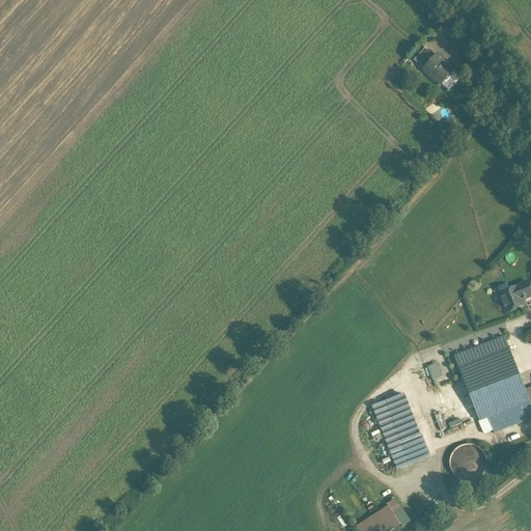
[(425,50),(415,61),(420,66),(430,55),(425,50)]
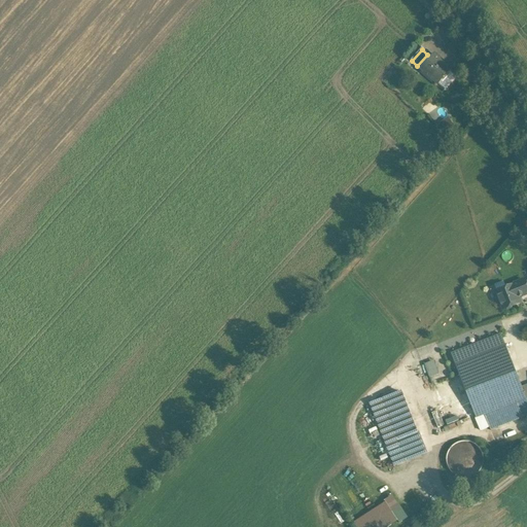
[(427,55),(417,66),(422,70),(432,59),(427,55)]
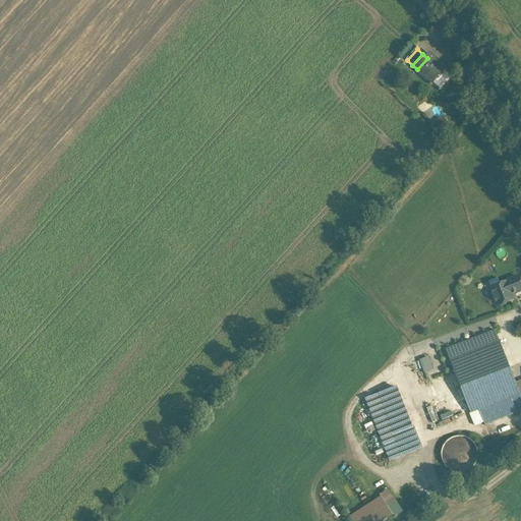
[(446,69),(429,55),(427,58),(417,69),(433,83),(446,69)]
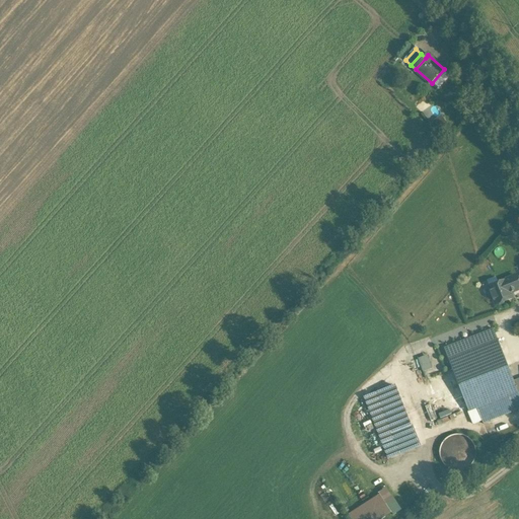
[(442,116),(434,120),(439,130),(448,126),(442,116)]
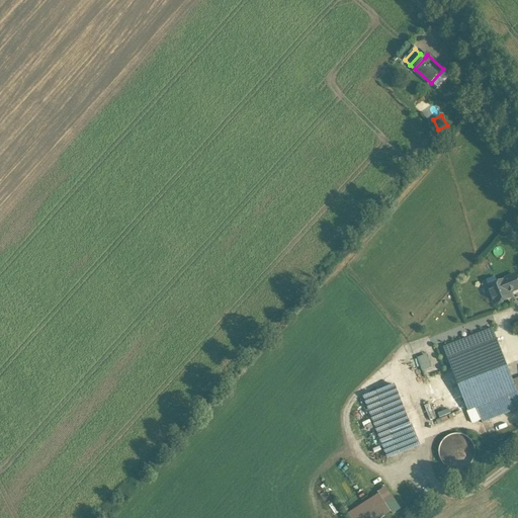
[(506,239),(517,241),(517,237),(517,233),(508,232),(506,239)]
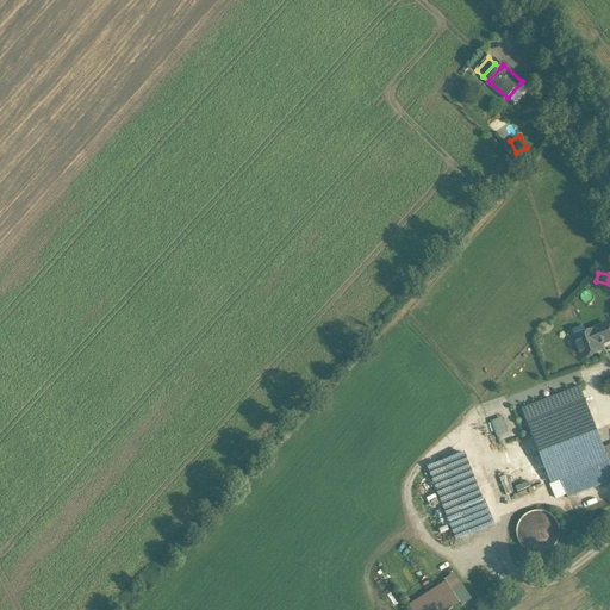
[(608,325),(576,338),(576,340),(576,342),(578,348),(579,349),(584,359),(585,358),(586,359),(591,358),(592,355),(602,352),(599,344),(609,340),(609,325),(609,327),(608,325)]
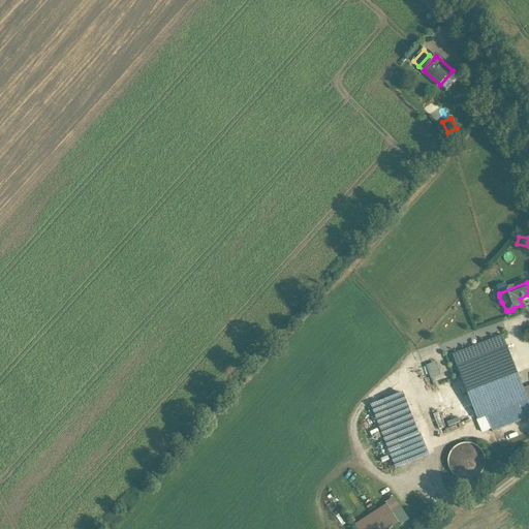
[(503,336),(453,355),(458,367),(496,351),(507,347),(503,336)]
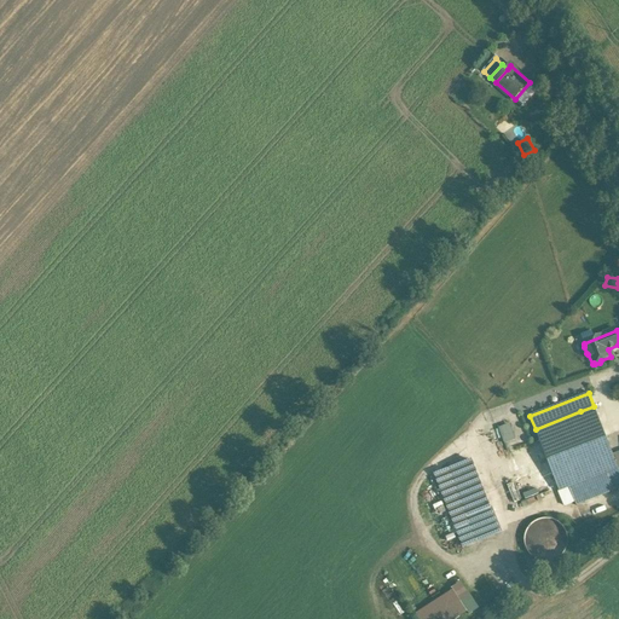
[(594,406),(580,411),(586,426),(600,421),(594,406)]
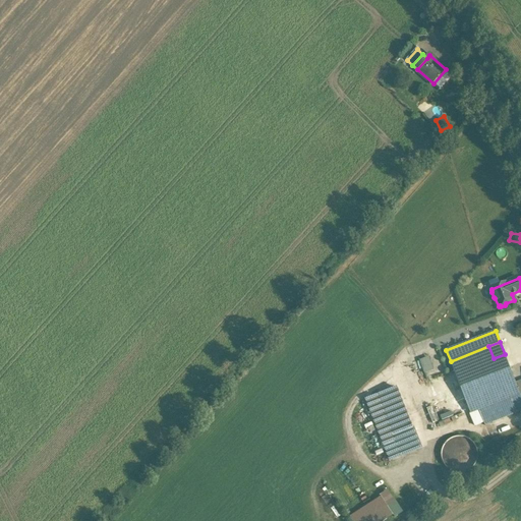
[(488,346),(451,361),(462,389),(511,369),(505,354),(494,358),(488,346)]
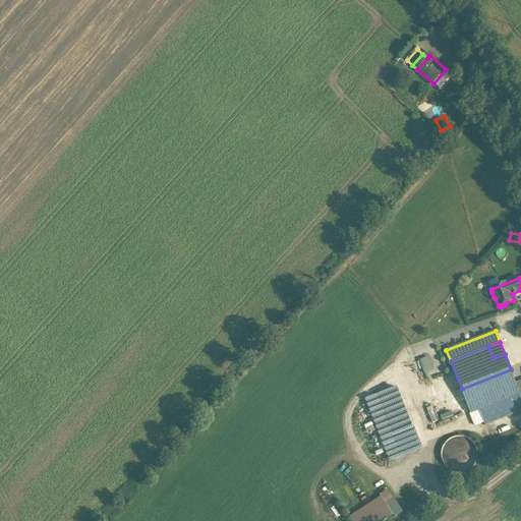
[(420,359),(425,372),(435,368),(429,355),(420,359)]
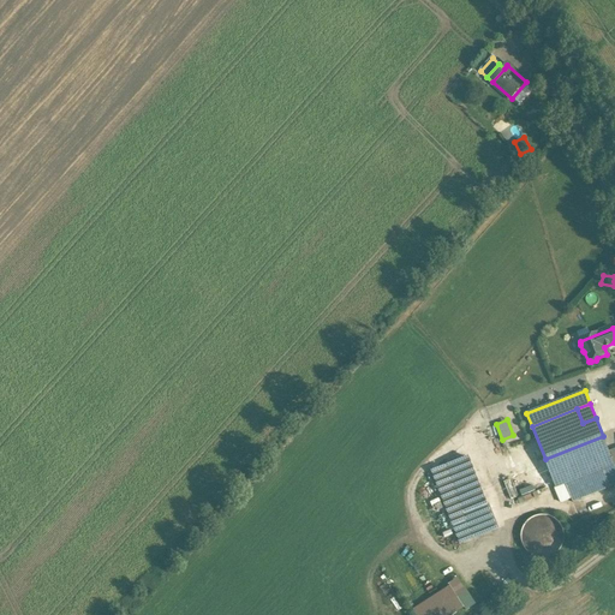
[(603,436),(545,459),(551,476),(553,476),(556,487),(565,483),(604,469),(604,471),(605,470),(614,466),(609,453),(603,436)]
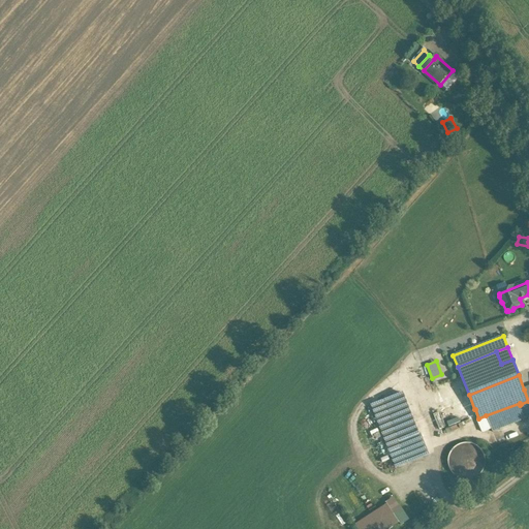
[(421,441),(402,394),(383,401),(402,448),(421,441)]
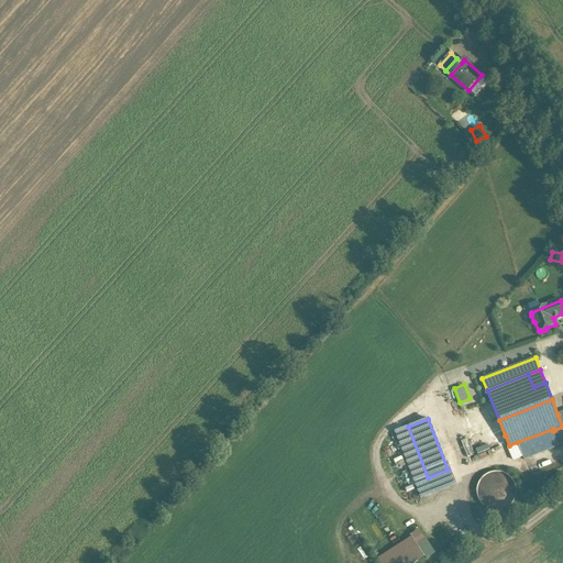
[(408,427),(395,431),(416,483),(428,477),(408,427)]
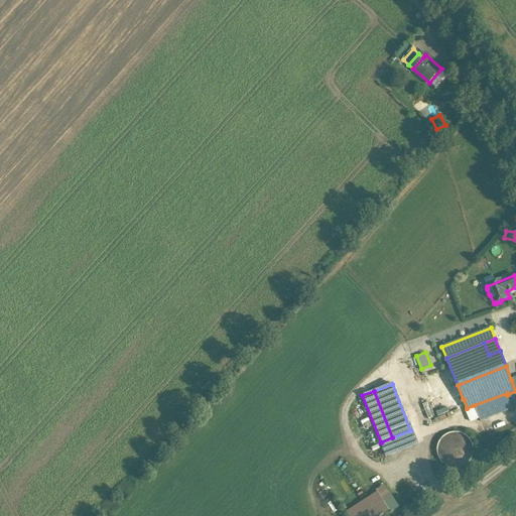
[(507,393),(474,405),(481,421),(513,408),(508,394),(507,395),(507,393)]
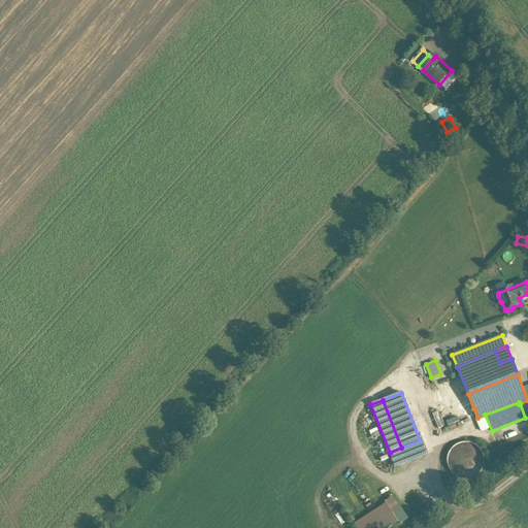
[(446,421),(450,430),(462,426),(458,416),(446,421)]
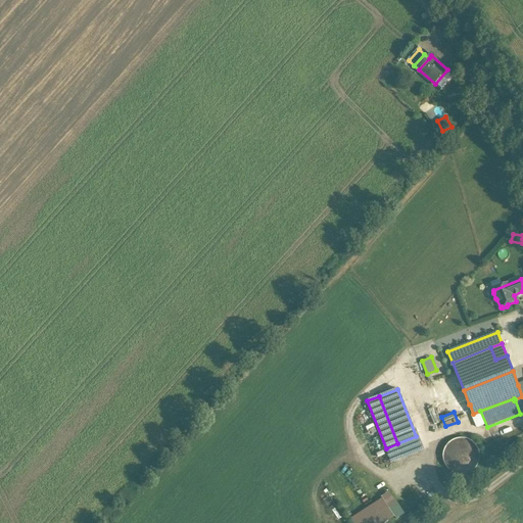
[(416,436),(400,442),(403,450),(420,444),(416,436)]
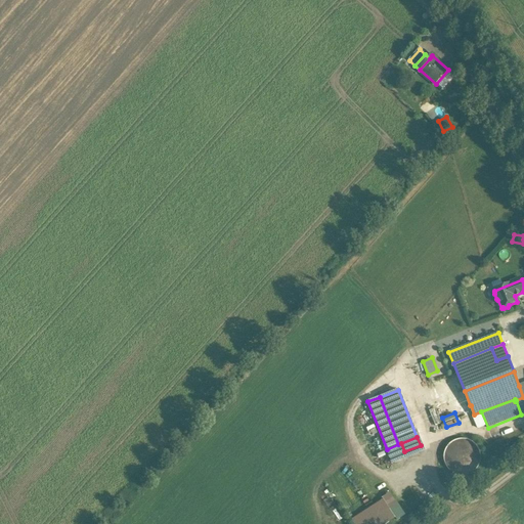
[(462,439),(459,439),(456,440),(454,441),(451,442),(449,444),(448,445),(446,447),(445,450),(444,452),(444,454),(444,455),(444,457),(444,460),(444,462),(445,464),(445,466),(447,468),(448,470),(451,472),(453,474),(456,475),(460,476),(463,476),(466,475),(468,475),(471,474),(473,472),(475,471),(476,470),(478,467),(479,465),(480,463),(480,461),(481,459),(481,457),(481,455),(480,453),(480,452),(479,450),(479,448),(478,447),(477,446),(476,445),(474,443),(472,441),(470,440),(467,439),(464,439),(462,439)]
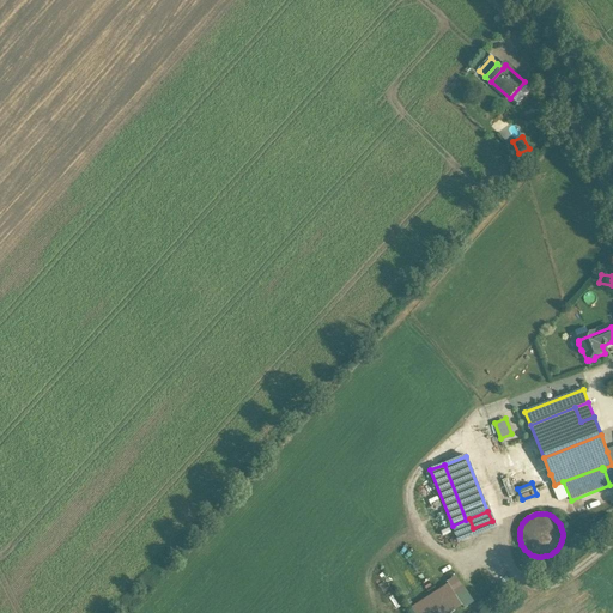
[(448,586),(412,608),(414,612),(448,612),(461,605),(455,596),(448,586)]
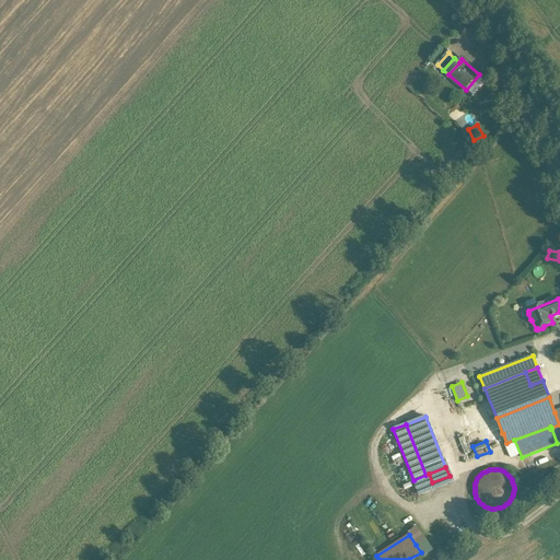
[(428,553),(421,541),(416,545),(421,552),(423,556),(428,553)]
